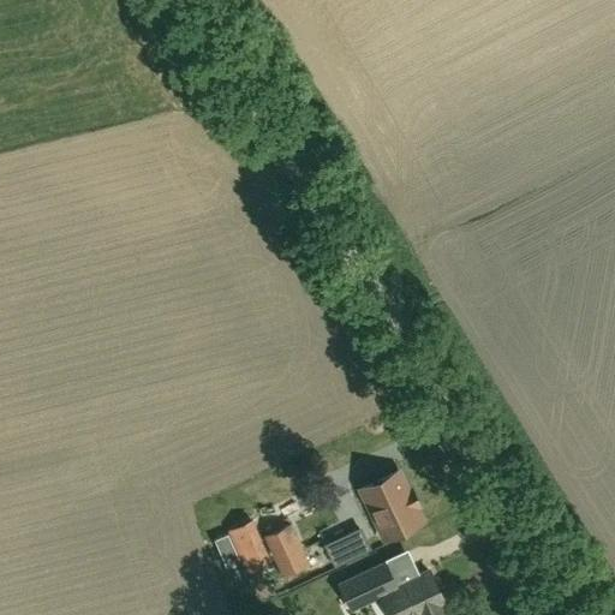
[(422,521),(398,471),(360,489),(384,538),(422,521)]
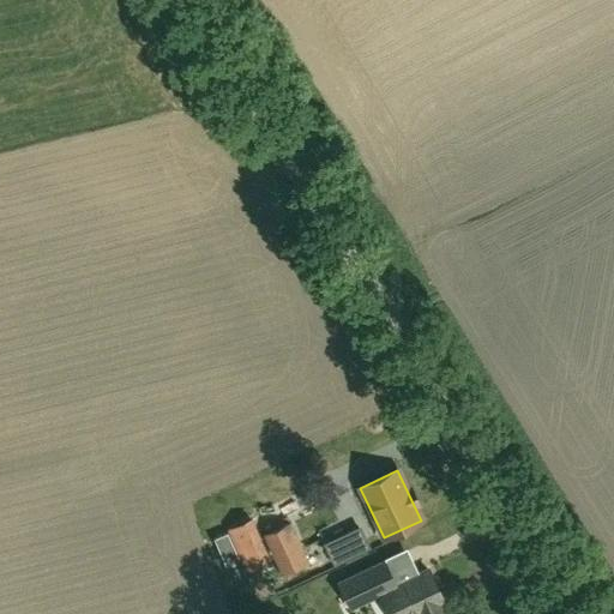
[(446,613),(441,603),(445,601),(428,567),(396,583),(360,510),(308,535),(337,593),(374,576),(392,613),(446,613)]
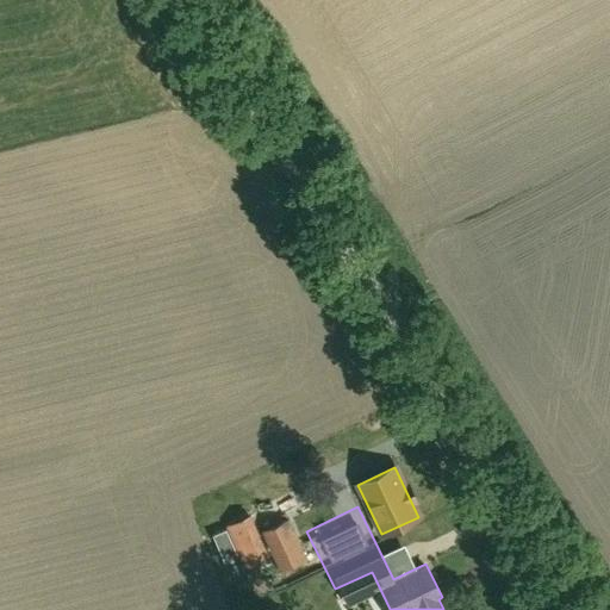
[(290,517),(286,520),(261,530),(280,573),(307,560),(290,517)]
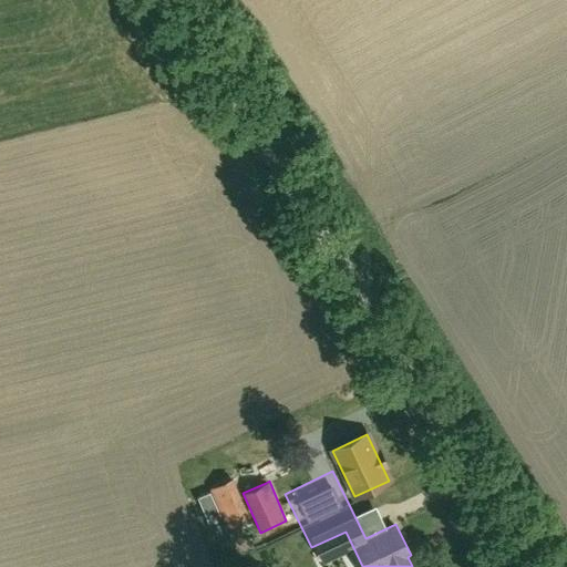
[(253,524),(234,483),(210,493),(228,534),(253,524)]
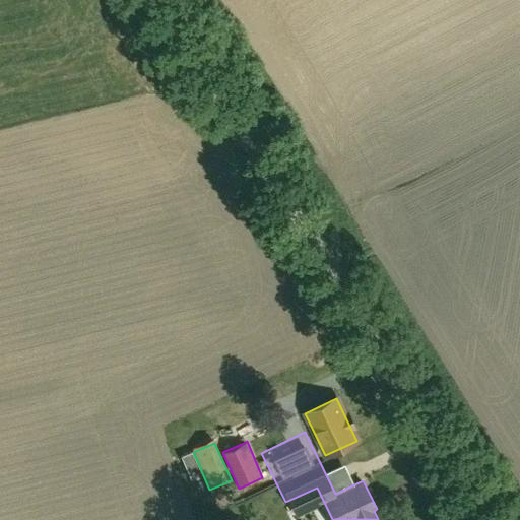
[(192,451),(181,456),(191,479),(202,474),(192,451)]
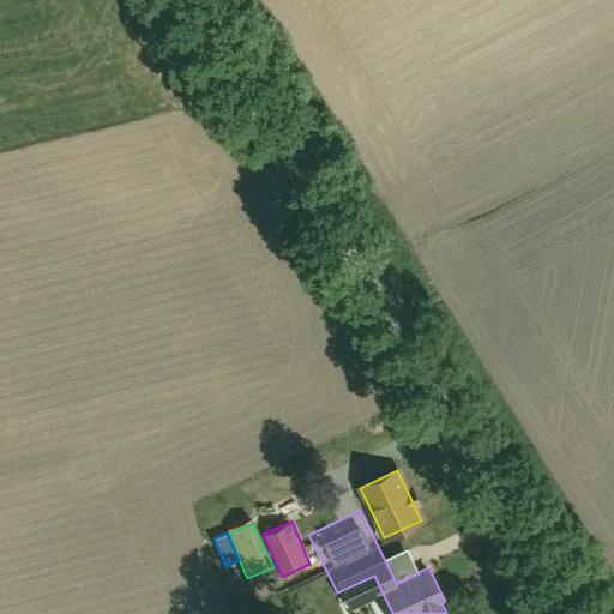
All buildings are outlined.
